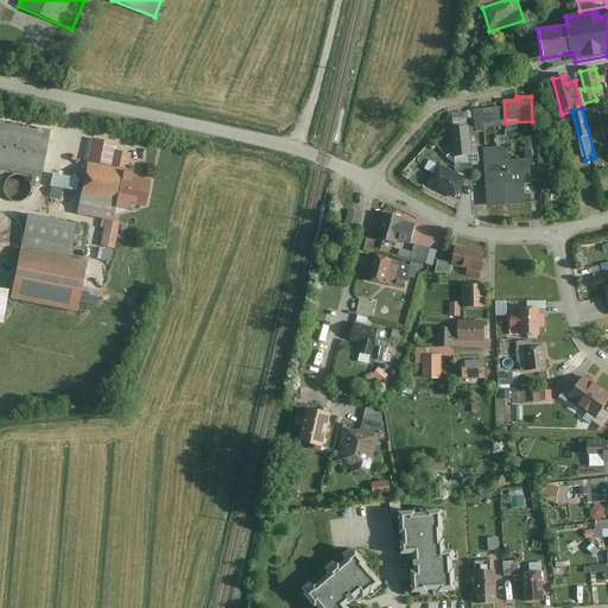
[(49,132),(0,124),(0,177),(6,178),(7,171),(42,177),(49,132)]
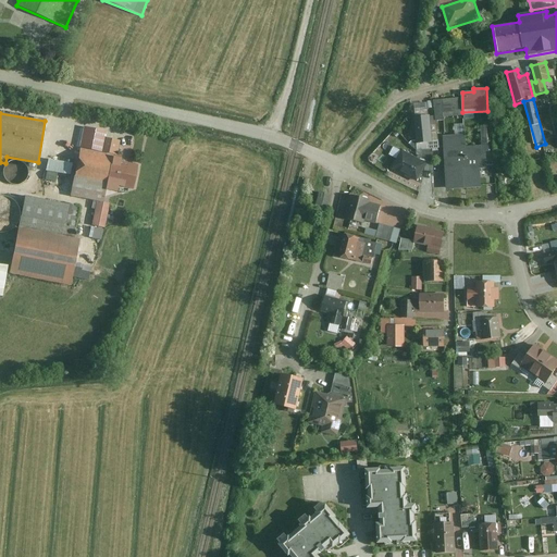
[(434,116),(415,118),(416,144),(435,141),(434,116)]
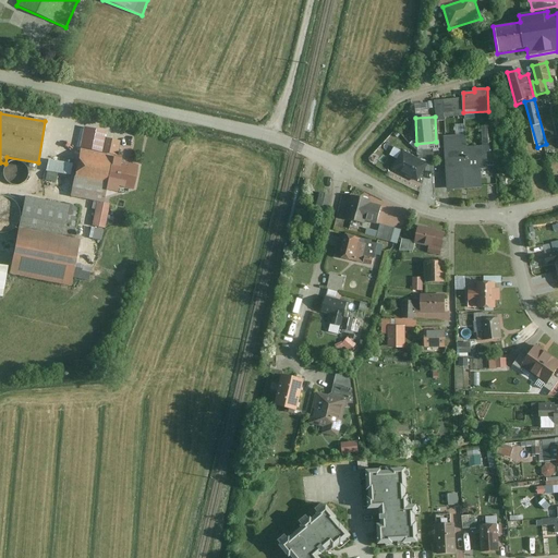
[(84,128),(70,197),(97,202),(92,227),(106,229),(110,205),(104,204),(106,192),(116,193),(117,187),(132,191),(136,168),(121,165),(125,143),(105,138),(106,132),(84,128)]
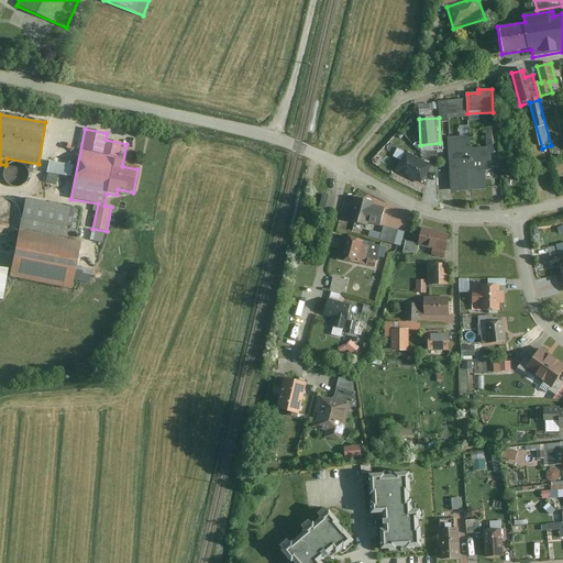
[(472,136),(448,138),(451,191),(487,189),(487,181),(500,180),(499,167),(494,167),(492,146),(473,147),(472,136)]
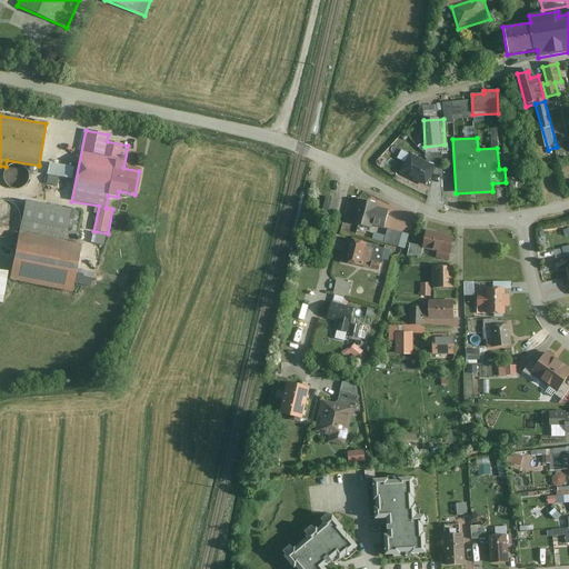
[(437,168),(403,150),(398,160),(405,165),(400,173),(427,187),(437,168)]
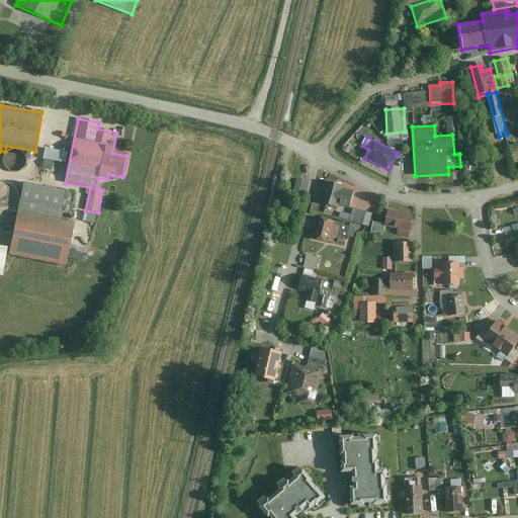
[(68,153),(45,149),(42,160),(54,162),(50,179),(62,181),(68,153)]
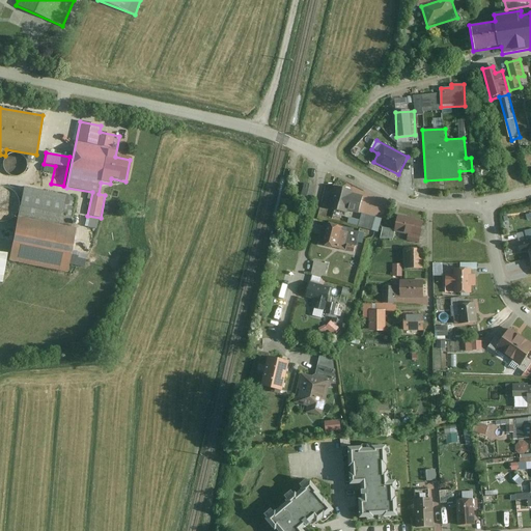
[(4,169),(6,173),(10,176),(16,177),(21,176),(25,173),(27,169),(28,164),(26,160),(24,157),(20,155),(16,154),(11,155),(7,157),(5,160),(4,165),(4,169)]
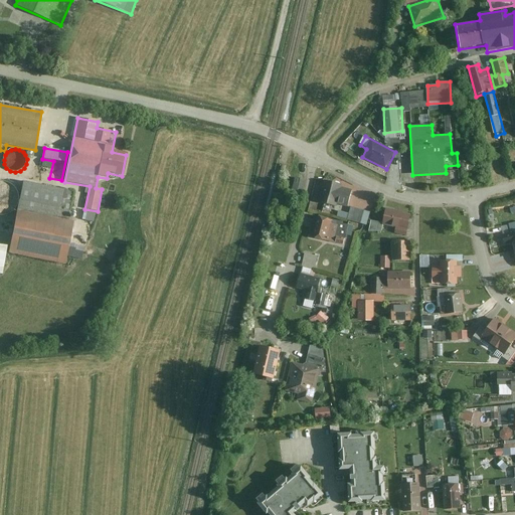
[(307,191),(311,180),(301,176),(297,188),(307,191)]
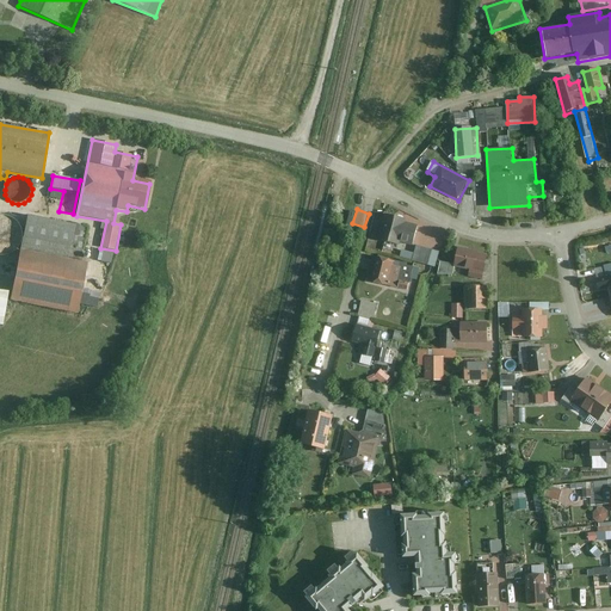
[(405,218),(386,214),(378,241),(400,247),(401,241),(413,245),(418,228),(403,224),(405,218)]
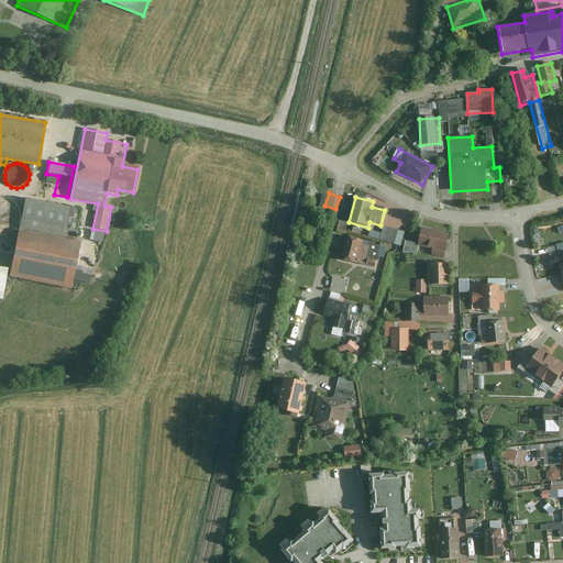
[(25,198),(20,228),(77,239),(83,209),(25,198)]
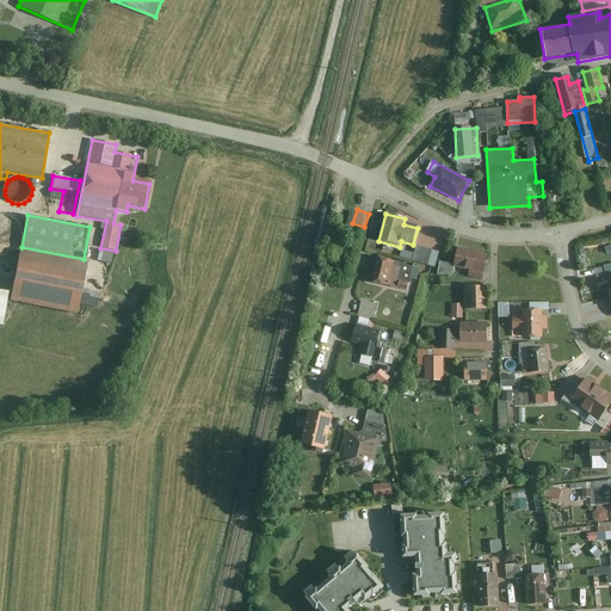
[(0,255),(1,257),(10,255),(16,251),(19,245),(22,238),(20,230),(18,224),(13,220),(6,216),(0,216),(0,255)]
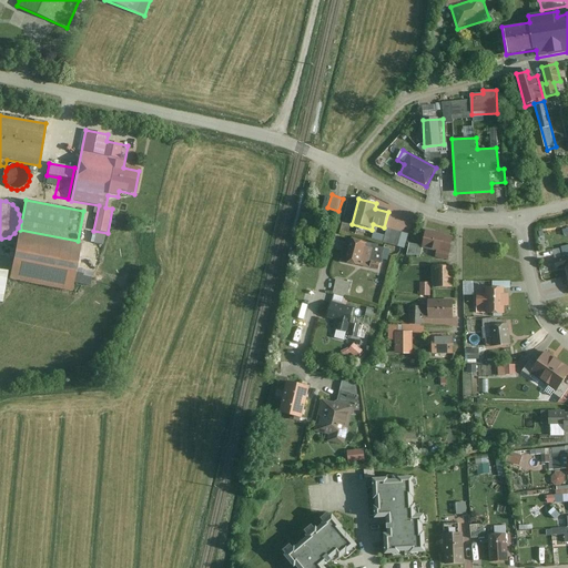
[(409,235),(387,229),(384,242),(406,249),(409,235)]
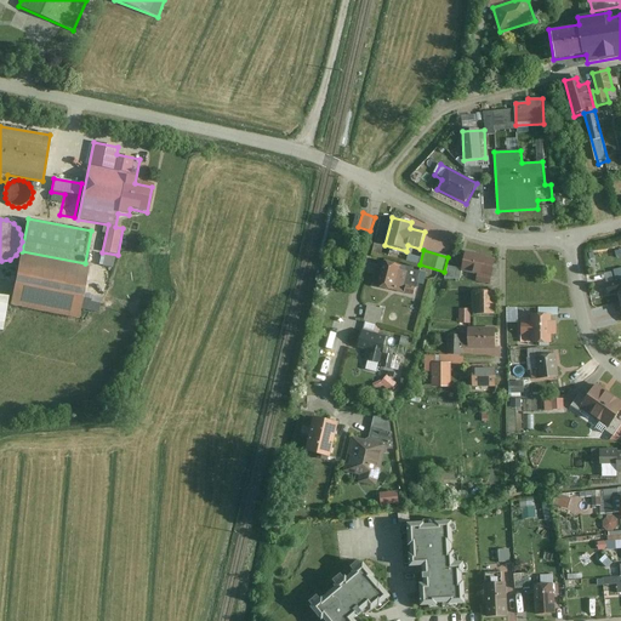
[(22,255),(11,307),(78,320),(87,267),(22,255)]
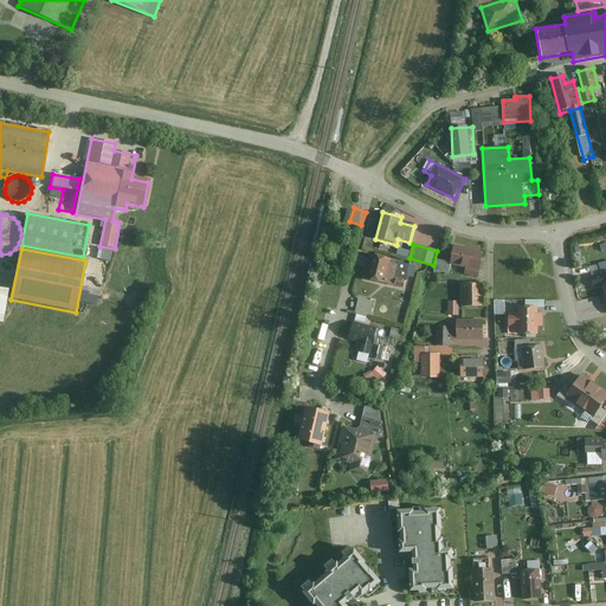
[(483,255),(455,249),(452,262),(452,265),(481,270),(483,255)]
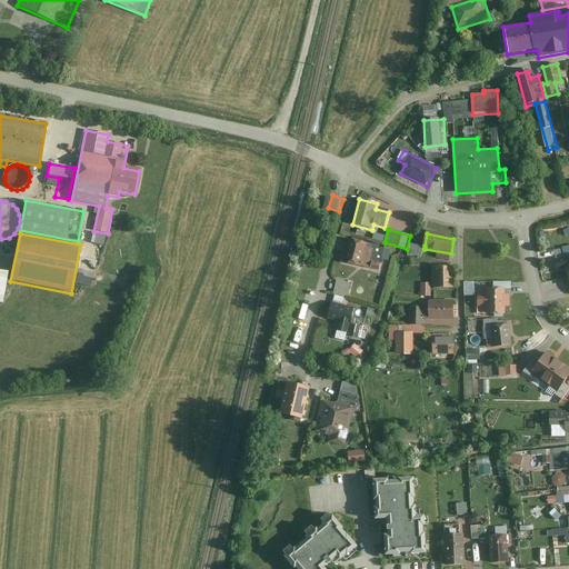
[(392,249),(348,239),(342,263),(379,272),(382,261),(389,262),(392,249)]
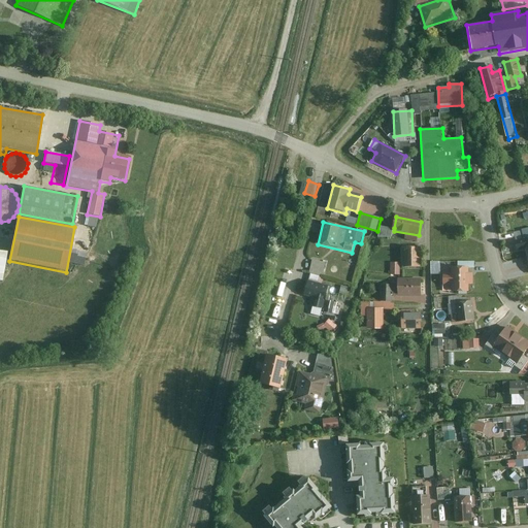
[(394,228),(381,227),(377,238),(392,238),(394,228)]
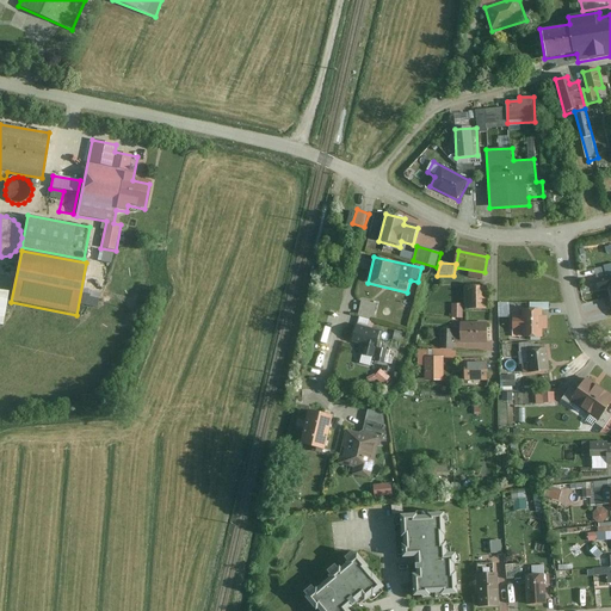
[(610,290),(610,273),(582,281),(586,295),(610,289),(610,290)]
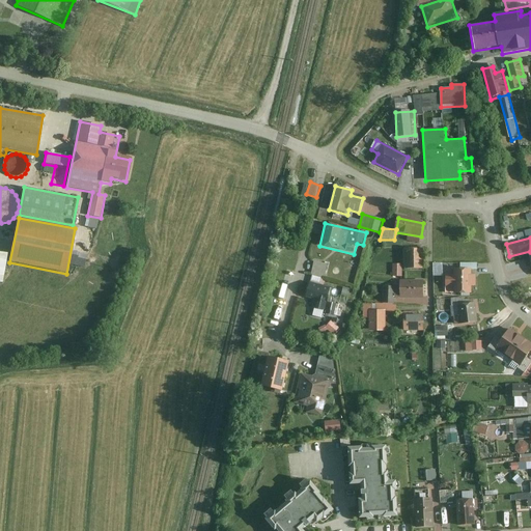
[(423,249),(404,249),(404,266),(404,270),(422,270),(423,249)]
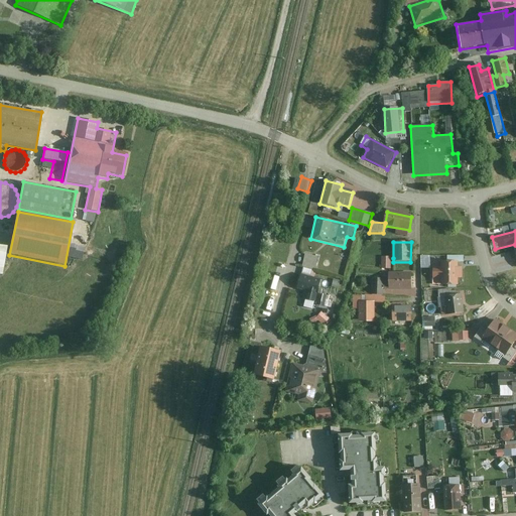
[(319,257),(304,255),(302,268),(316,271),(319,257)]
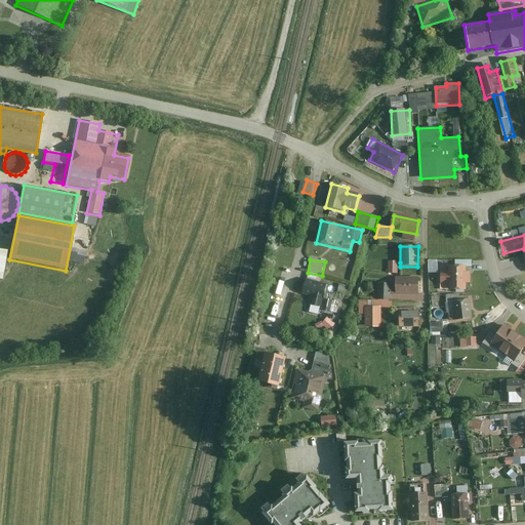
[(400,263),(390,260),(388,275),(397,276),(400,263)]
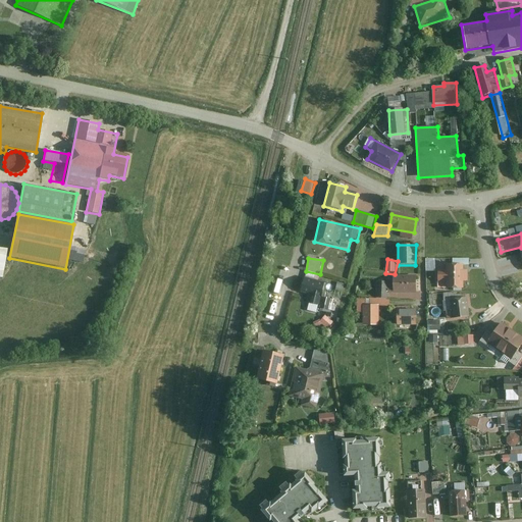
[(463,263),(447,263),(447,272),(438,272),(438,291),(464,291),(464,282),(470,282),(470,271),(463,271),(463,263)]
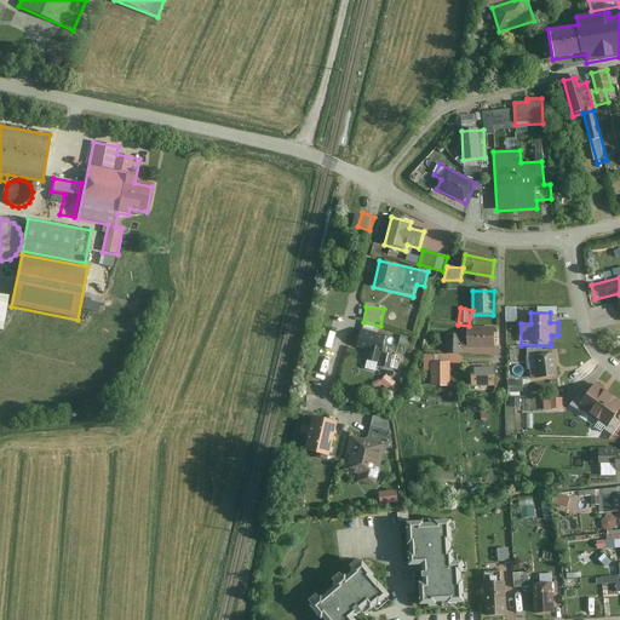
[(388,338),(361,331),(356,348),(371,351),(365,371),(377,373),(388,338)]
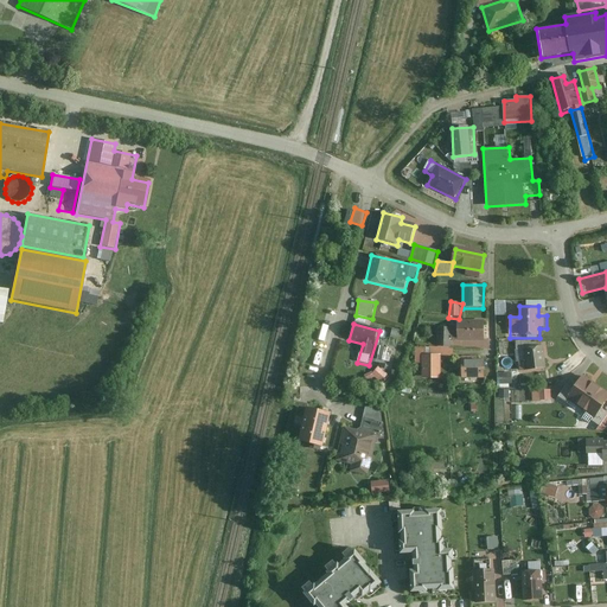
[(458,326),(436,326),(436,347),(452,347),(452,340),(485,339),(485,326),(458,326)]
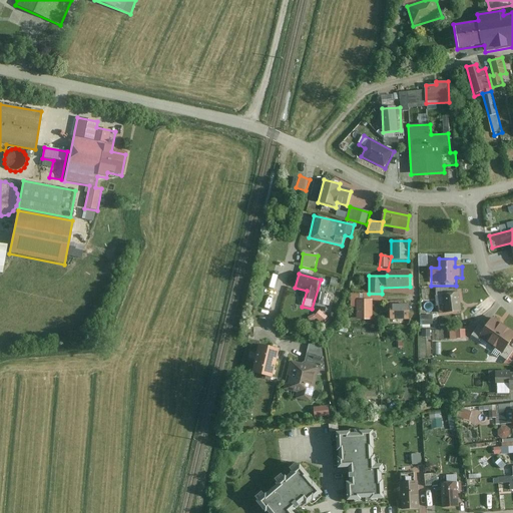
[(462,289),(435,289),(435,298),(443,298),(444,313),(463,313),(462,289)]
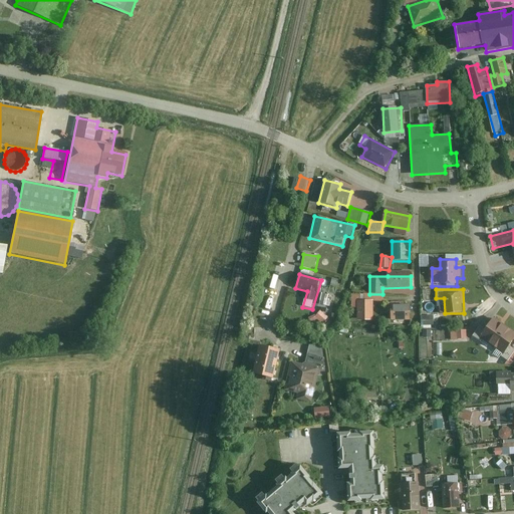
[(369,294),(351,294),(351,308),(356,308),(356,322),(373,322),(373,301),(382,301),(382,294),(369,294)]
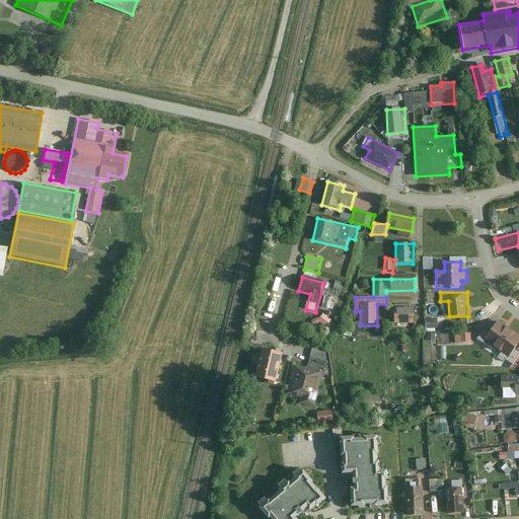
[(415,307),(394,307),(394,323),(415,323),(415,307)]
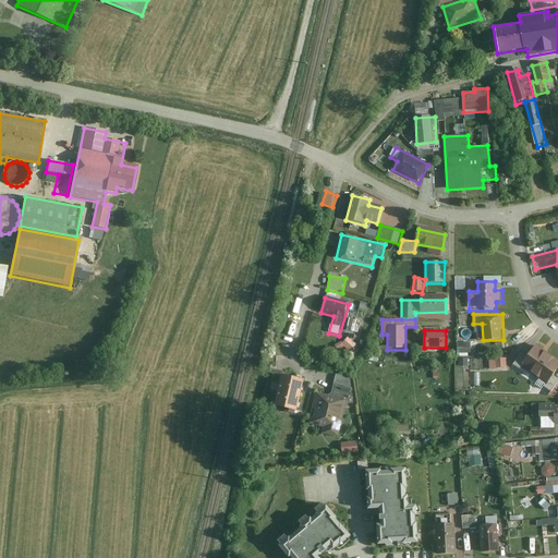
[(350,337),(343,344),(353,352),(360,344),(350,337)]
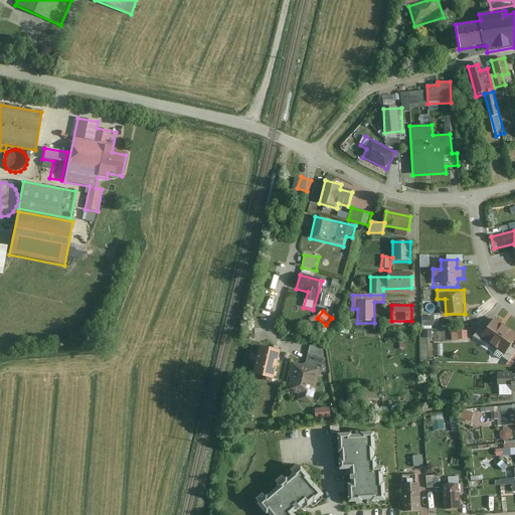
[(514,342),(514,337),(492,321),(487,329),(483,326),(473,341),(500,361),(502,358),(509,363),(514,355),(514,350),(511,348),(514,342)]
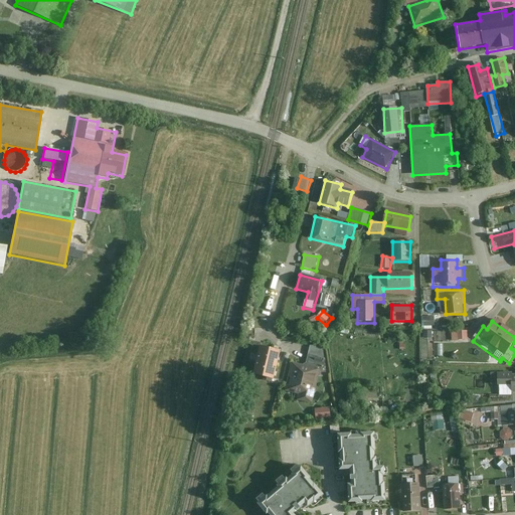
[(459,331),(451,331),(451,344),(469,343),(469,331),(467,331),(459,331)]
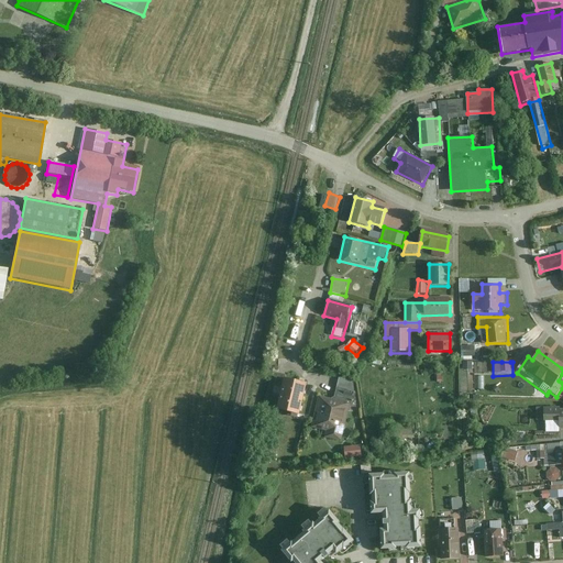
[(308,383),(285,377),(276,411),(300,417),(308,383)]
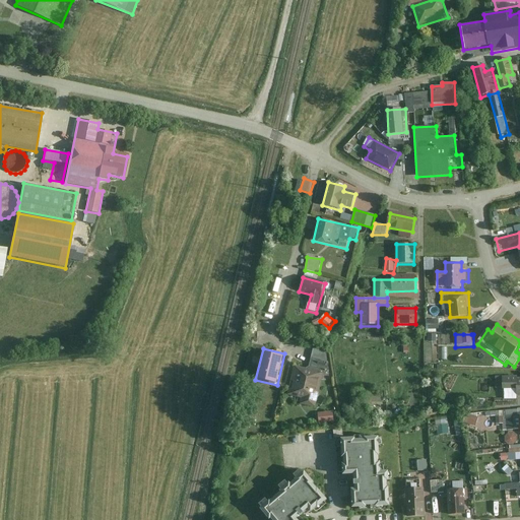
[(331,353),(314,349),(310,366),(295,362),(285,395),(304,399),(310,397),(311,387),(321,388),(331,353)]
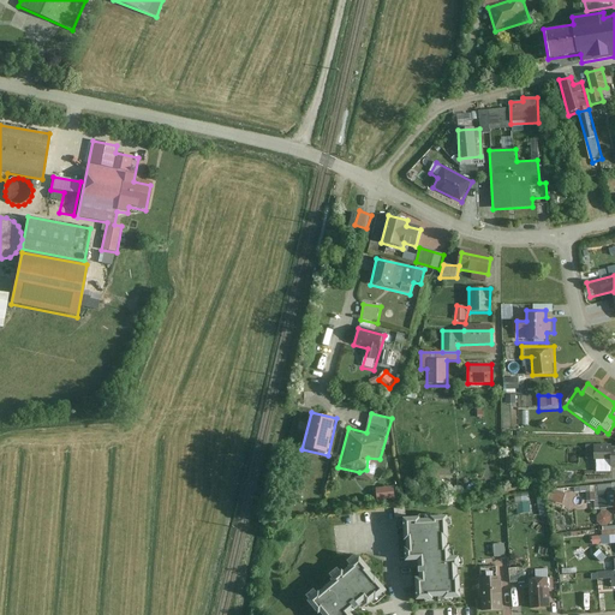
[(613,472),(613,469),(614,469),(614,449),(593,451),(593,461),(597,461),(597,473),(613,472)]
